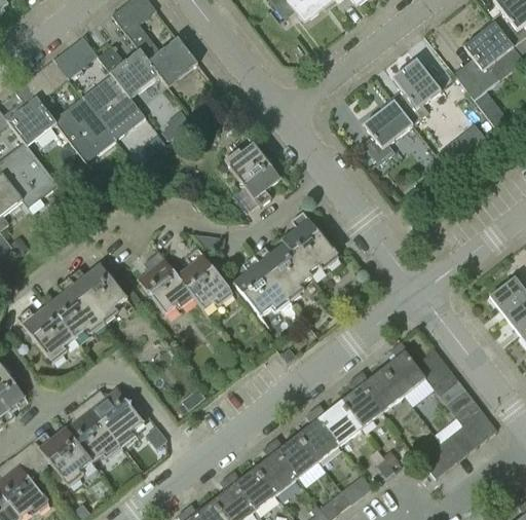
[(111,12),(118,22),(124,16),(133,27),(138,23),(142,20),(126,0),(111,12)]
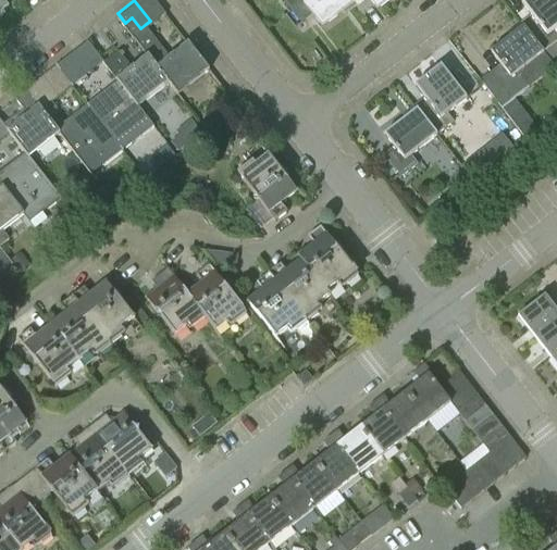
[(345,10),(357,1),(356,0),(287,0),(301,19),(312,10),(322,23),(342,7),(345,10)]
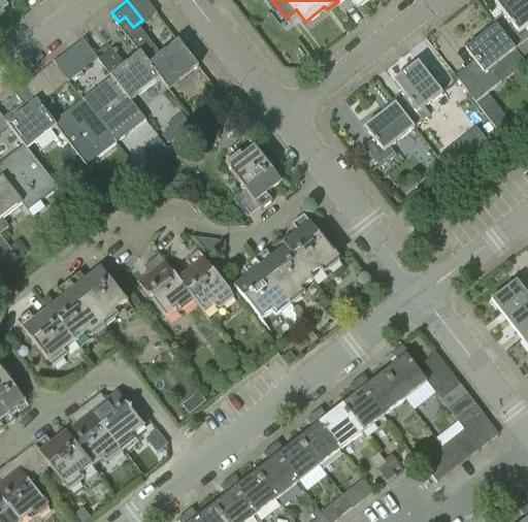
[(527,49),(527,30),(524,25),(527,22),(527,0),(495,0),(502,10),(493,19),(495,22),(514,45),(516,44),(522,54),(527,49)]
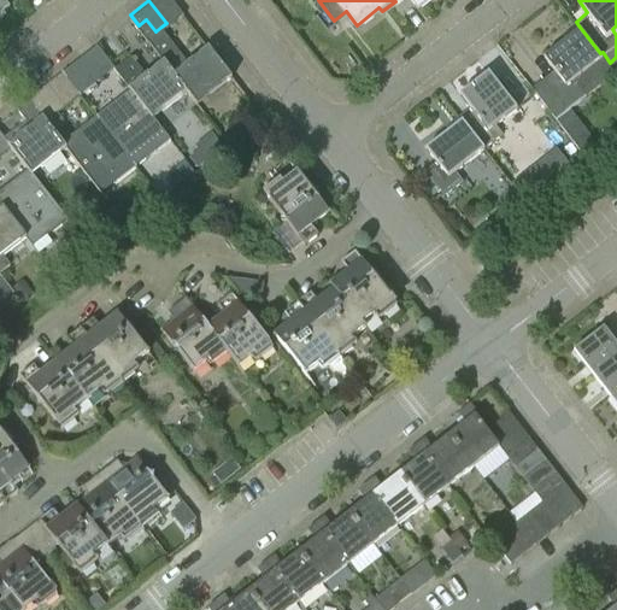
[(162,27),(156,31),(146,19),(139,25),(147,37),(163,57),(164,57),(187,86),(186,87),(197,100),(231,72),(209,42),(188,59),(162,27)]
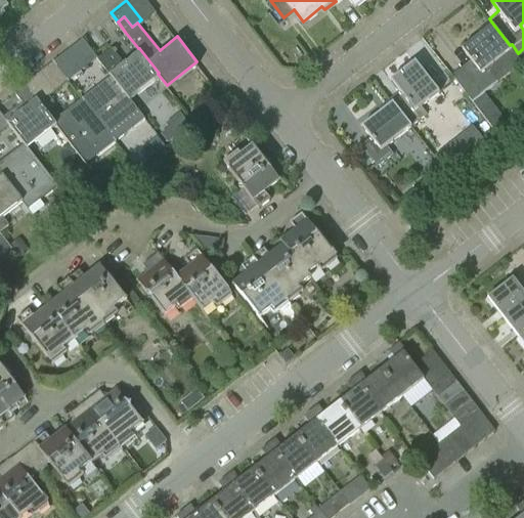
[(461,65),(477,85),(480,90),(496,78),(486,65),(510,45),(491,22),(461,45),(470,56),(461,65)]
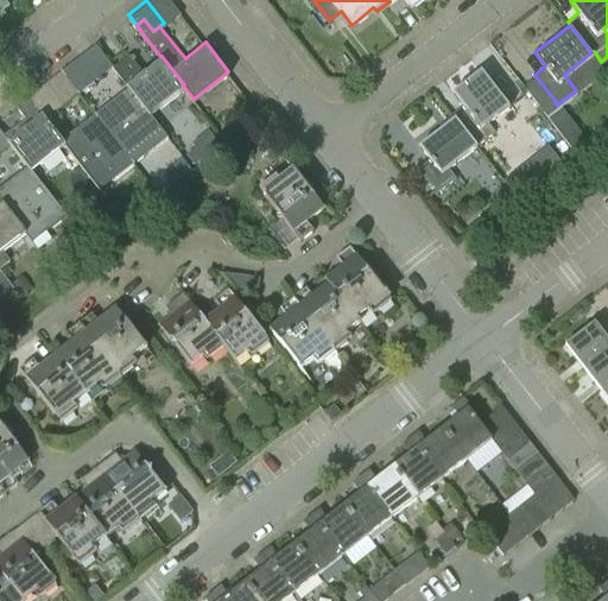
[(151,111),(183,86),(184,84),(162,56),(160,56),(144,69),(130,50),(112,63),(127,84),(130,83),(151,111)]
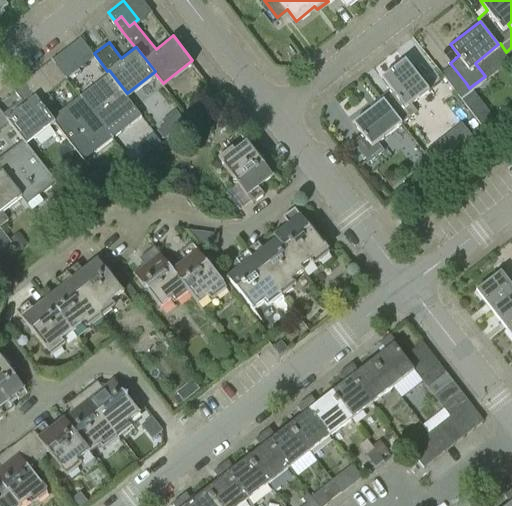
[(81,63),(67,44),(51,56),(66,75),(81,63)]
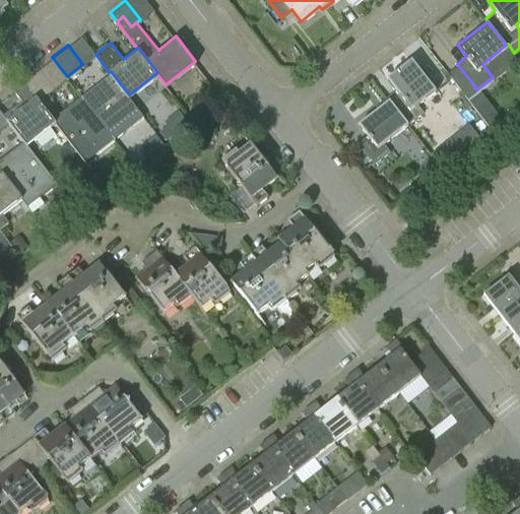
[(388,99),(406,123),(423,110),(417,103),(436,87),(411,57),(387,76),(396,87),(386,94),(389,98),(388,99)]
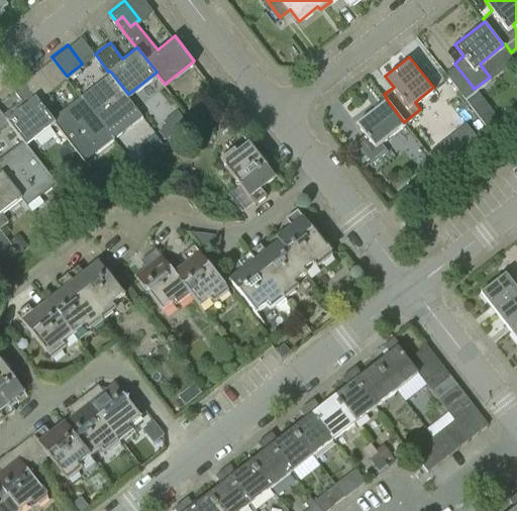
[(53,115),(38,98),(56,85),(40,66),(13,87),(21,97),(3,111),(7,116),(6,117),(23,138),(23,137),(26,141),(55,120),(55,119),(52,116),(53,115)]
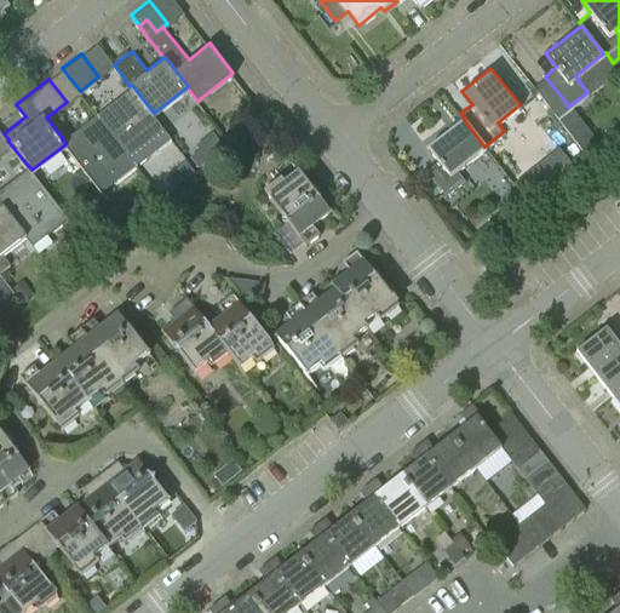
[(171,135),(154,113),(132,85),(130,86),(97,112),(136,162),(171,135)]
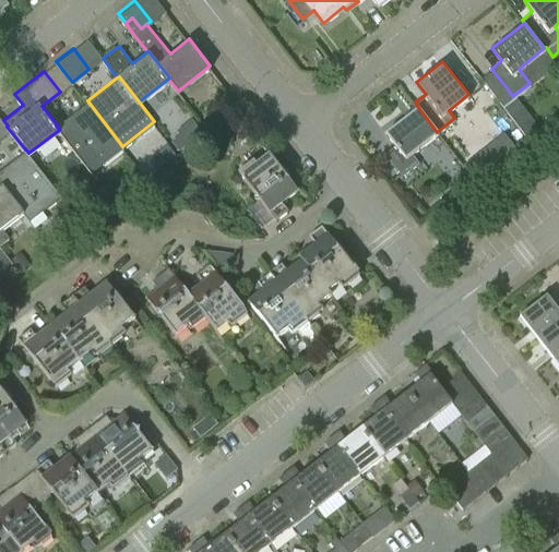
[(91,171),(122,146),(87,100),(57,124),(56,126),(59,129),(59,130),(91,171)]
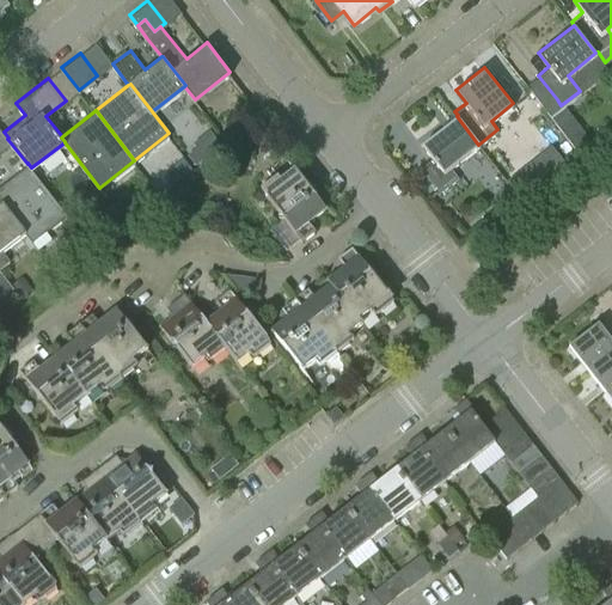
[(478,145),(457,116),(422,144),(432,157),(421,166),(440,190),(458,176),(451,166),(478,145)]
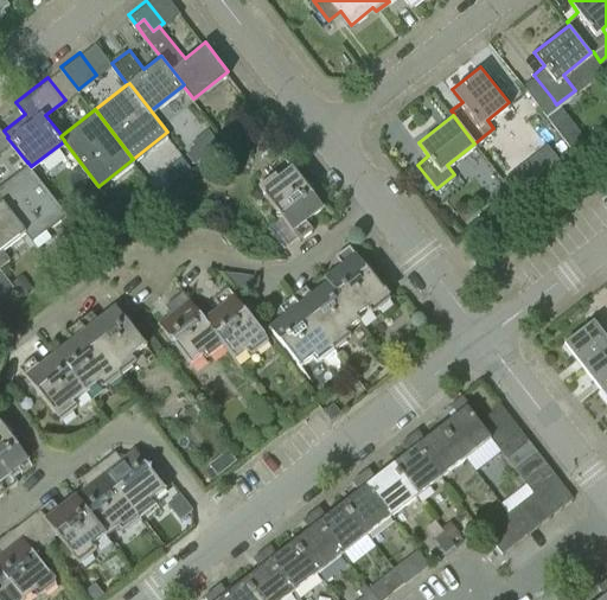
[(572,148),(586,138),(574,121),(560,132),(572,148)]
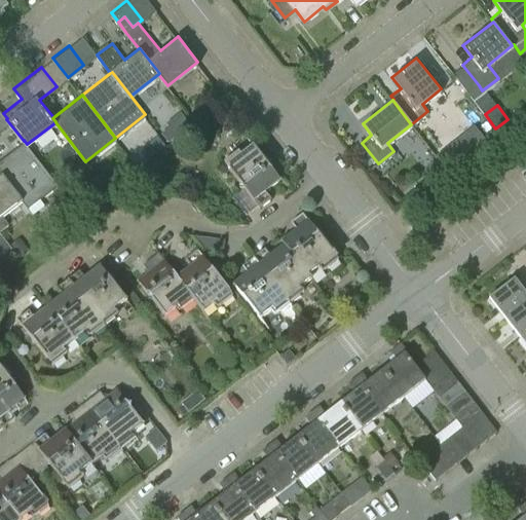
[(176,134),(170,125),(162,131),(168,139),(176,134)]
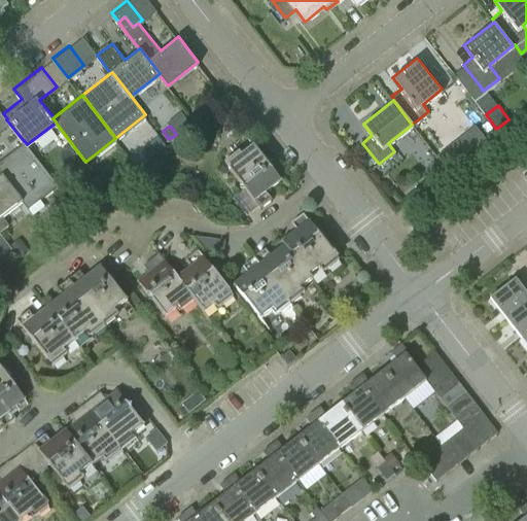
[(157,134),(140,148),(147,158),(165,143),(157,134)]
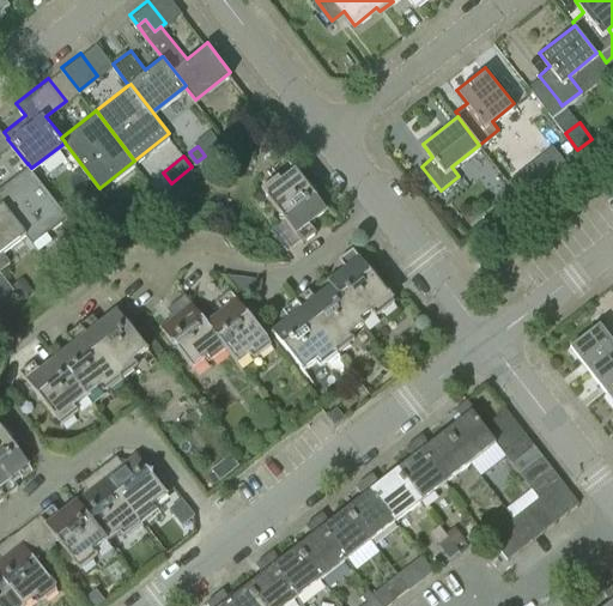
[(42,181),(31,168),(28,163),(28,164),(0,185),(0,199),(1,201),(2,201),(25,231),(31,241),(67,213),(42,181)]
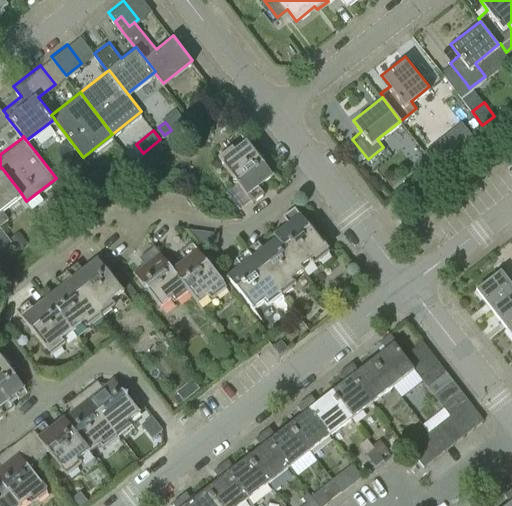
[(233,143),(218,155),(252,199),(264,190),(258,183),(272,171),(247,138),(236,146),(233,143)]
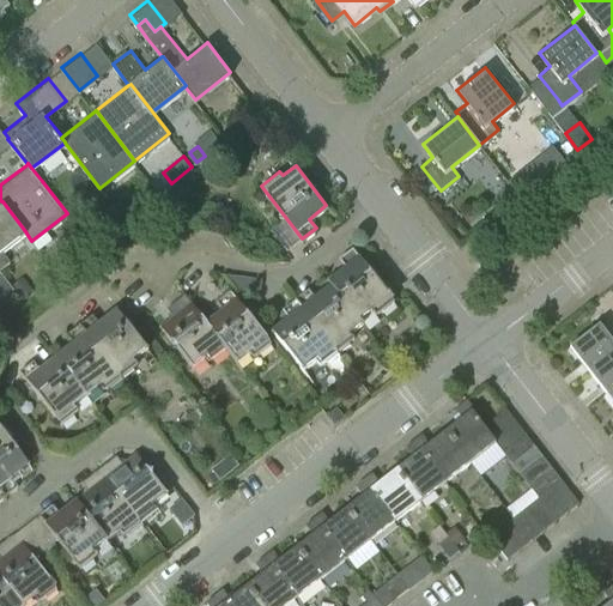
[(508,179),(520,194),(532,186),(519,170),(508,179)]
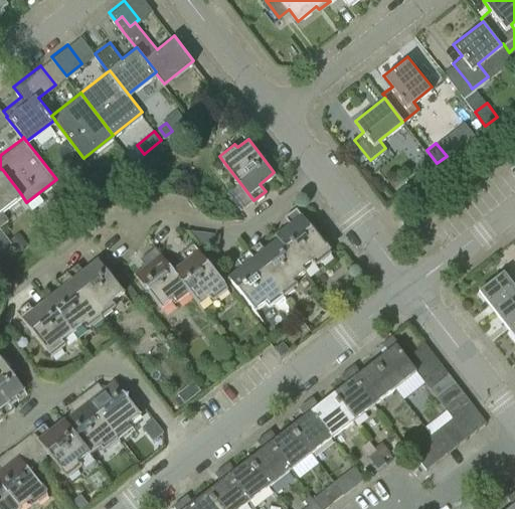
[(145,159),(153,169),(161,162),(153,152),(145,159)]
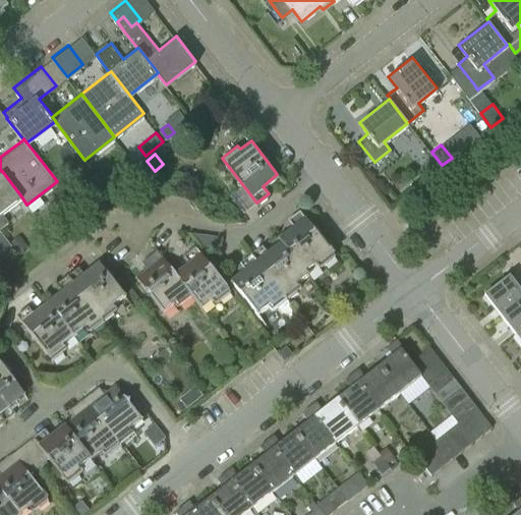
[(432,171),(439,166),(433,159),(427,165),(432,171)]
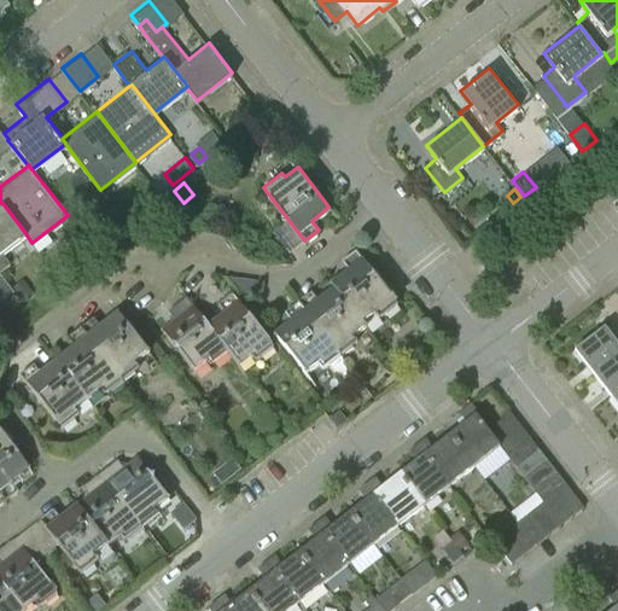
[(3,251),(25,233),(3,203),(1,203),(0,204),(0,269),(11,261),(3,251)]
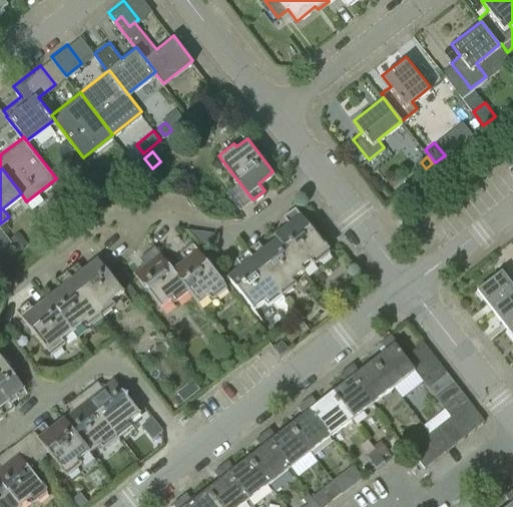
[(275,232),(278,236),(301,265),(302,265),(312,257),(315,261),(330,249),(295,204),(284,213),(290,221),(275,232)]
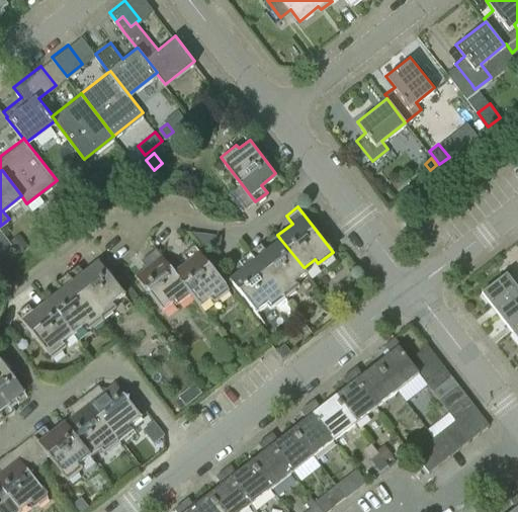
[(8,239),(17,250),(27,243),(18,232),(8,239)]
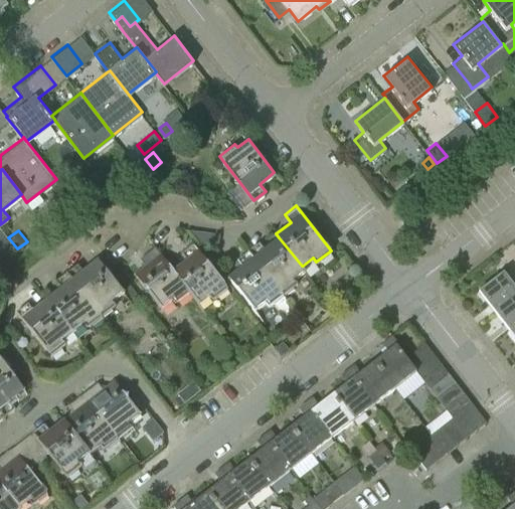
[(306,269),(303,266),(302,266),(279,237),(265,247),(260,239),(248,248),(283,293),(298,281),(295,278),(306,269)]
